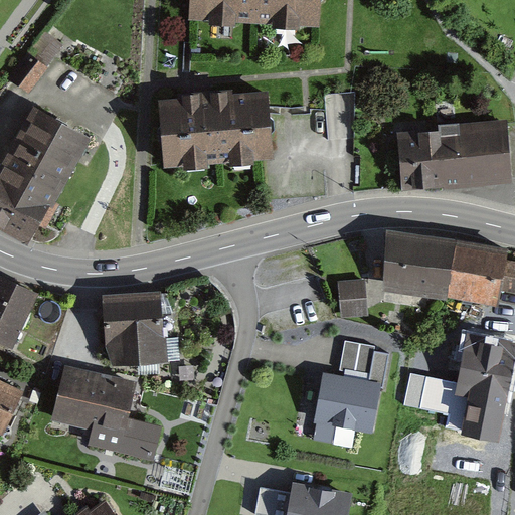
[(191,0),(190,17),(324,22),(325,0),(191,0)]
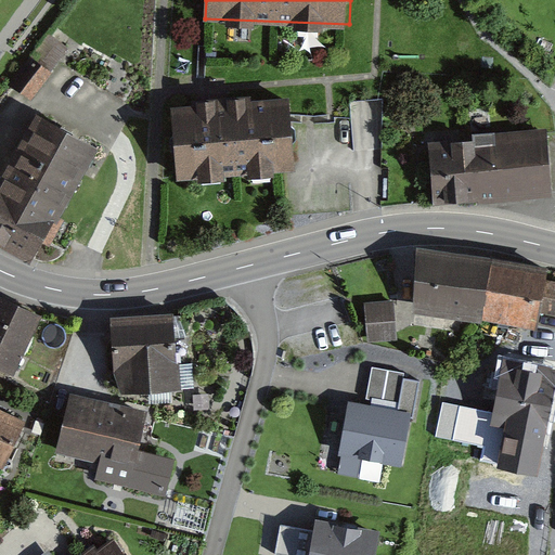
[(35,53),(30,59),(51,73),(68,50),(48,35),(35,53)]
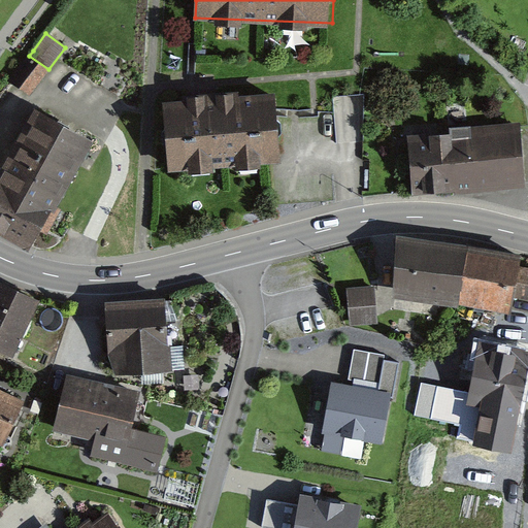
[(48,69),(29,56),(10,81),(31,95),(48,69)]
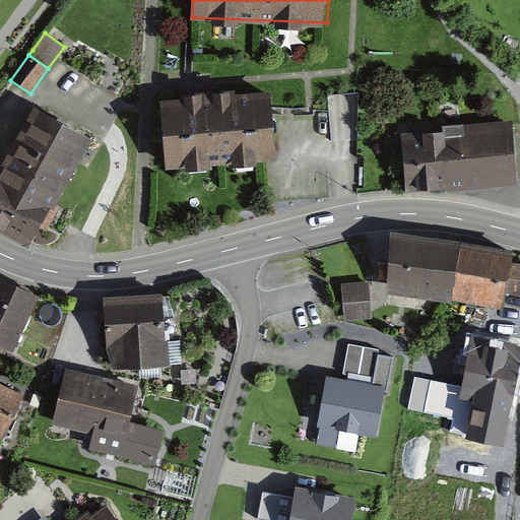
[(160,99),(166,170),(221,166),(261,163),(265,163),(276,161),(275,152),(272,112),(271,90),(160,99)]
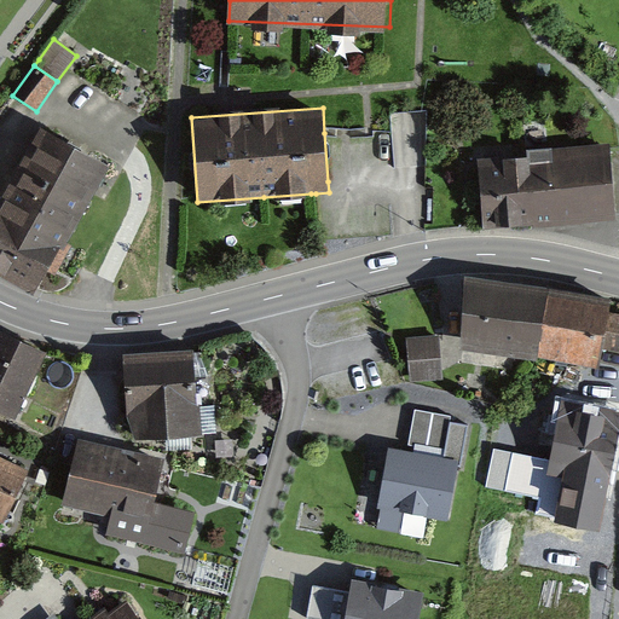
[(119,161),(42,122),(0,204),(0,258),(55,285),(119,161)]
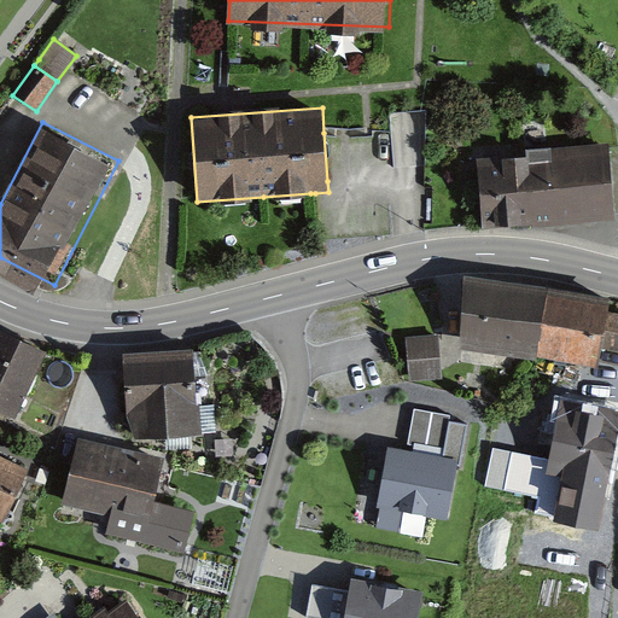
[(611,144),(478,153),(484,229),(617,220),(611,144)]
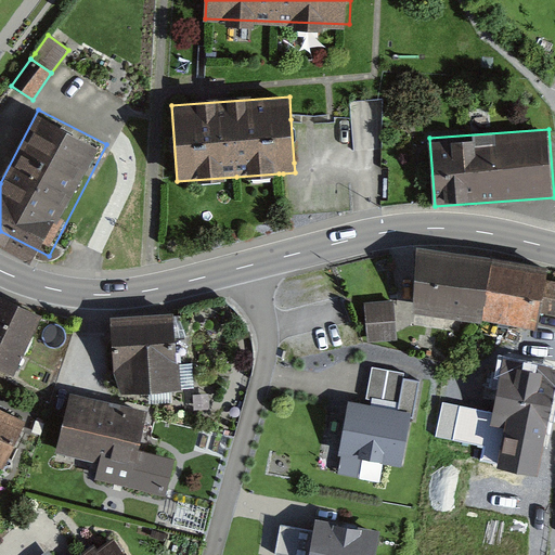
[(552,271),(424,254),(416,315),(540,332),(542,312),(554,313),(554,280),(550,280),(552,271)]
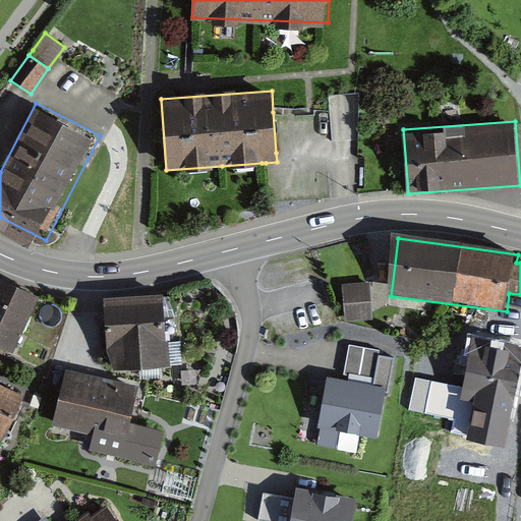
[(37,295),(0,278),(0,346),(11,351),(37,295)]
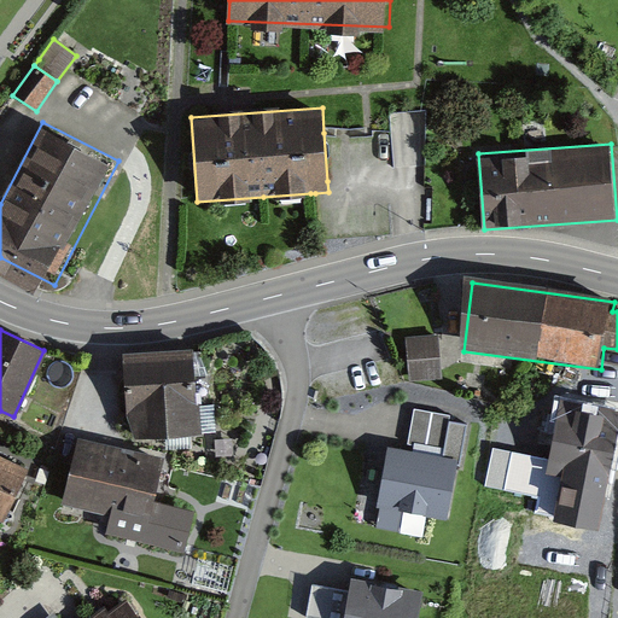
[(439,332),(407,334),(410,380),(443,378),(439,332)]
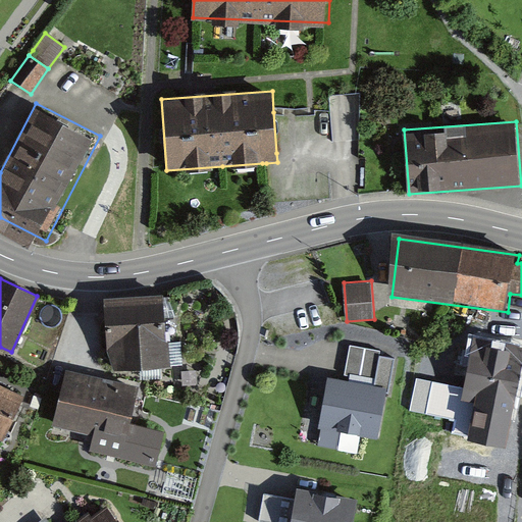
[(108,304),(114,369),(168,364),(162,299),(108,304)]
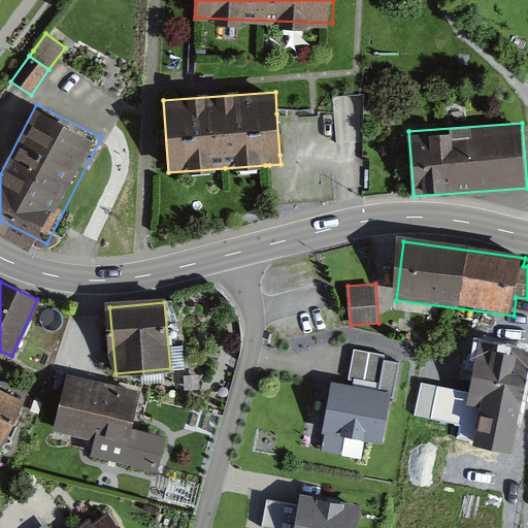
[(527,371),(527,349),(481,338),(468,390),(460,426),(500,434),(504,416),(518,419),(527,371)]
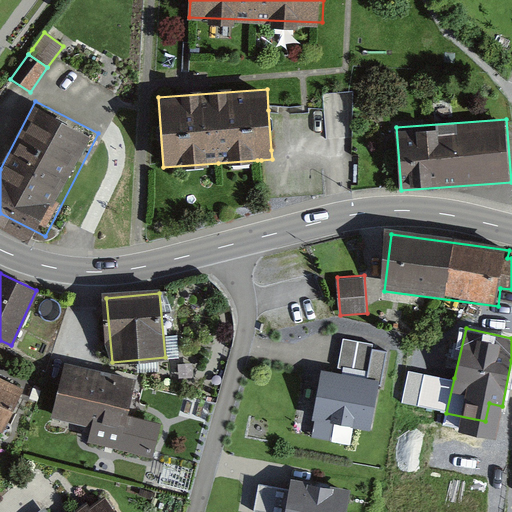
[(372,344),(342,339),(340,351),(338,367),(367,372),(372,344)]
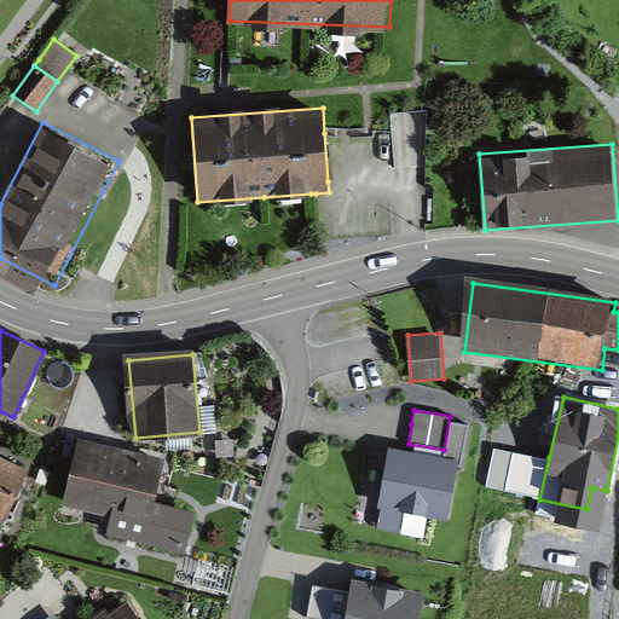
[(163,462),(76,444),(63,504),(149,524),(163,462)]
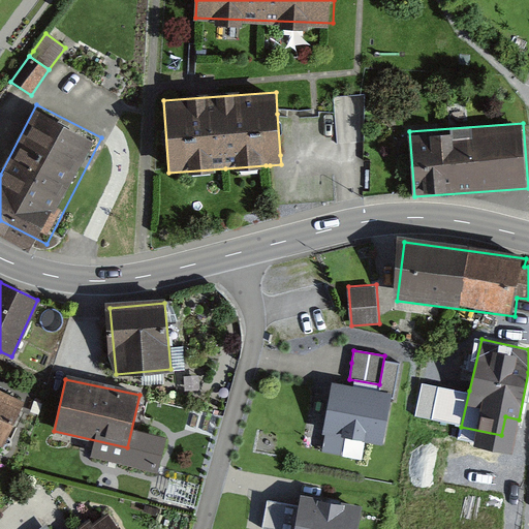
[(393,395),(333,382),(322,432),(382,444),(393,395)]
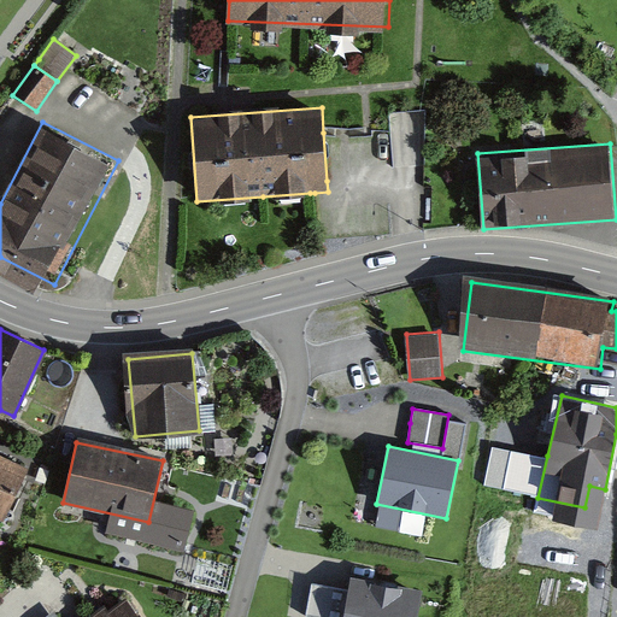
[(547,456),(492,446),(483,483),(538,498),(547,456)]
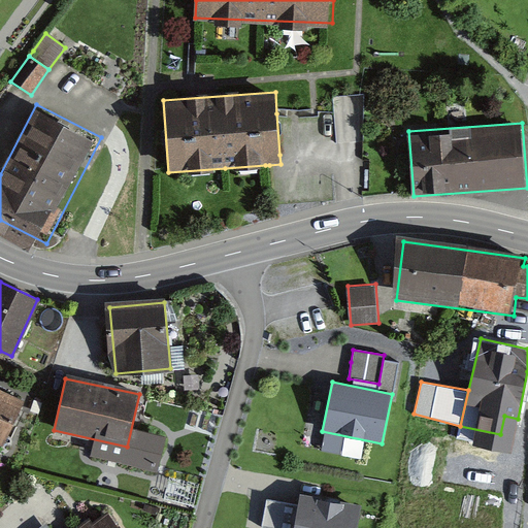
[(31,399),(0,386),(0,439),(10,444),(31,399)]
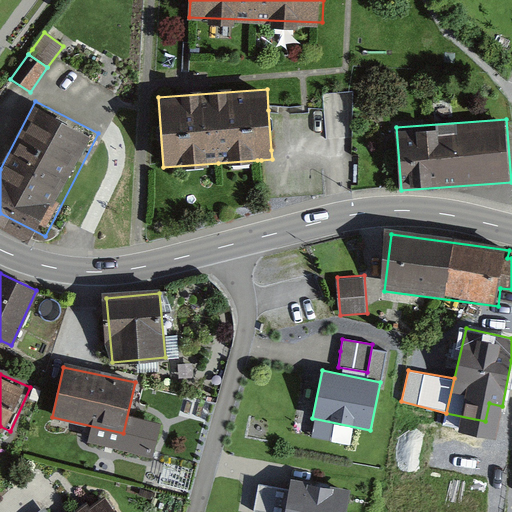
[(346,511),(350,492),(292,480),(290,491),(260,485),(254,511),(346,511)]
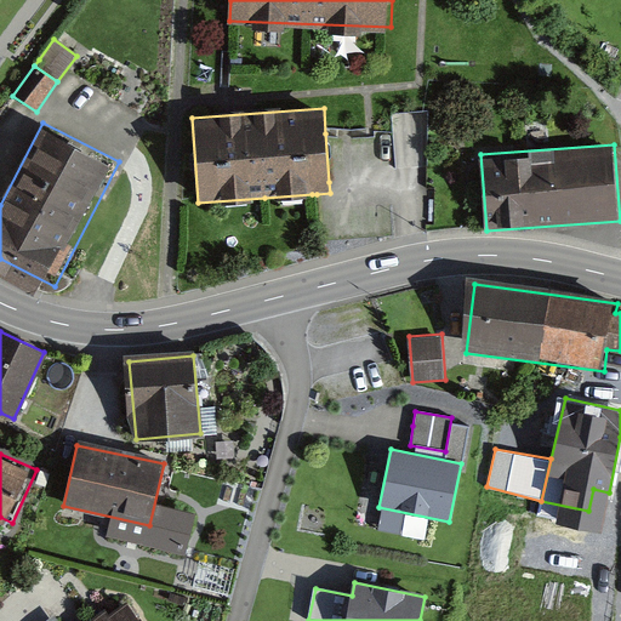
[(140,620),(127,605),(104,620),(140,620)]
